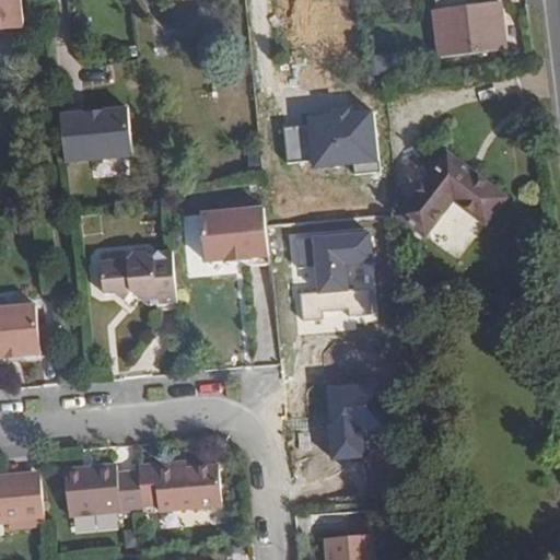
[(21,0),(0,0),(0,30),(24,28),(21,0)]
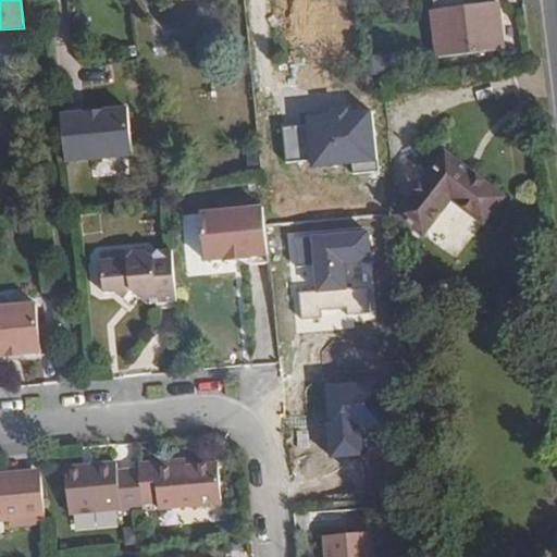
[(503,51),(497,4),(463,9),(461,0),(432,0),(434,12),(431,12),(436,60),(503,51)]
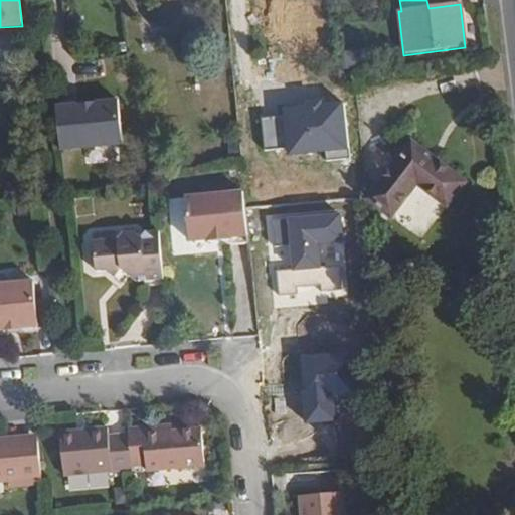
[(285,71),(242,74),(244,109),(288,106),(285,71)]
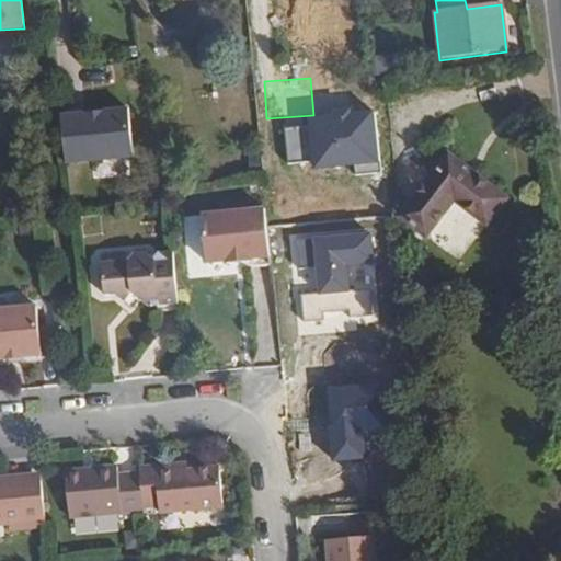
[(57,160),(130,158),(129,105),(56,107),(57,160)]
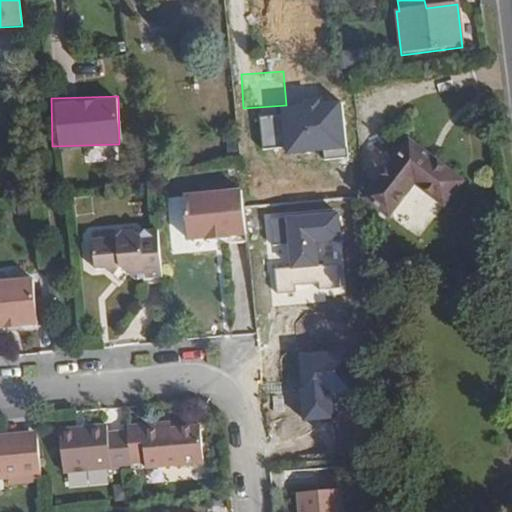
[(444,205),(461,182),(408,141),(365,198),(389,216),(415,183),(444,205)]
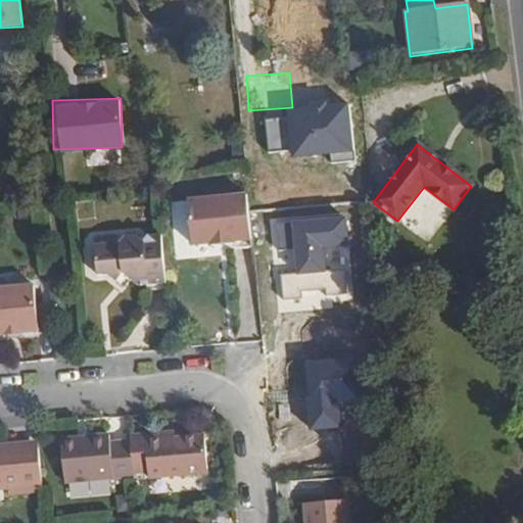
[(211,243),(233,242),(233,237),(252,236),(248,193),(189,198),(193,240),(210,239),(211,243)]
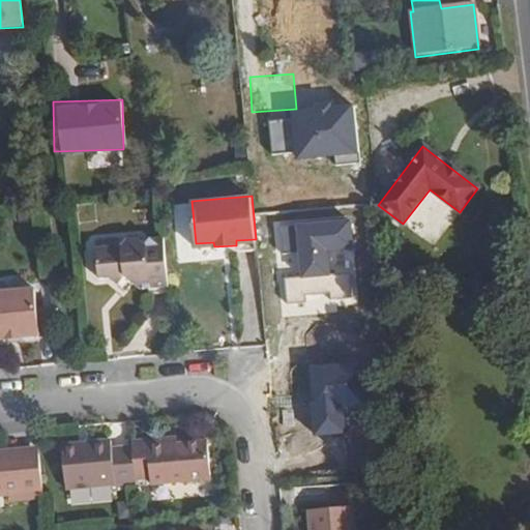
[(142,289),(150,288),(169,286),(165,235),(152,235),(147,240),(140,232),(126,233),(120,240),(96,241),(99,273),(111,272),(120,283),(129,275),(138,283),(142,289)]
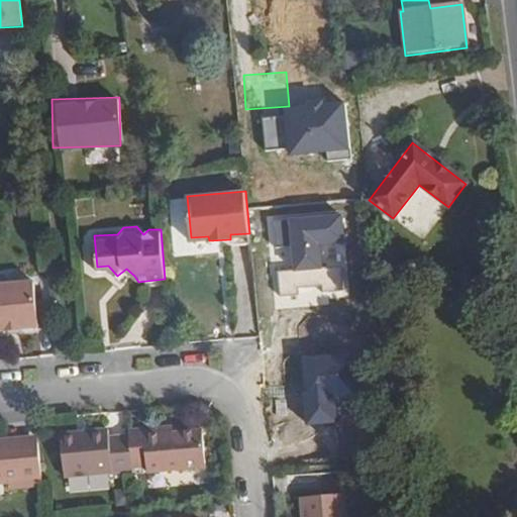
[(230,242),(250,240),(249,233),(230,234),(230,239),(230,242)]
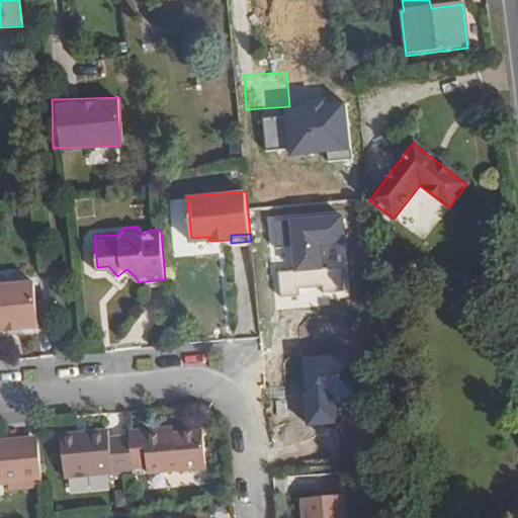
[(125,285),(135,276),(126,269),(117,276),(125,285)]
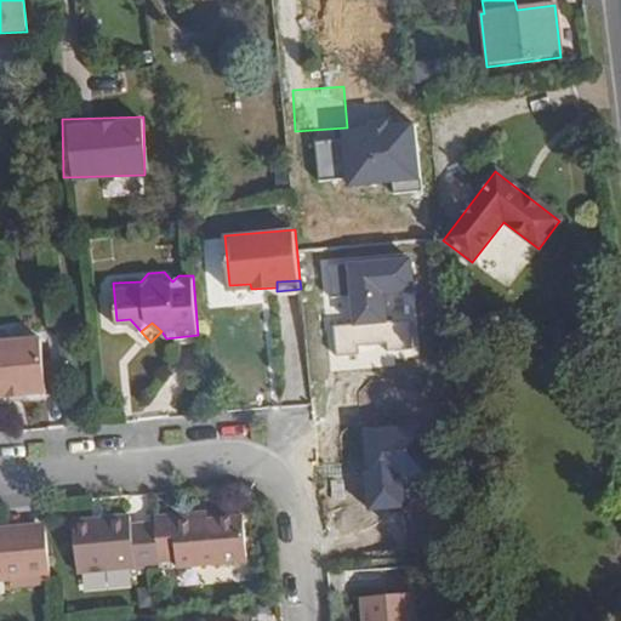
[(0,393),(46,388),(44,358),(41,335),(0,339),(0,393)]
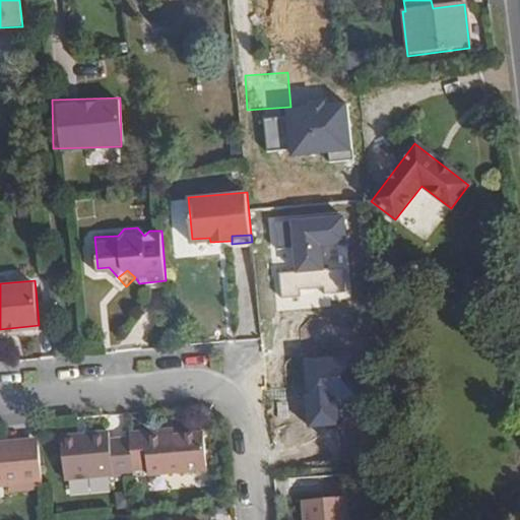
[(39,325),(53,324),(50,299),(37,300),(39,325)]
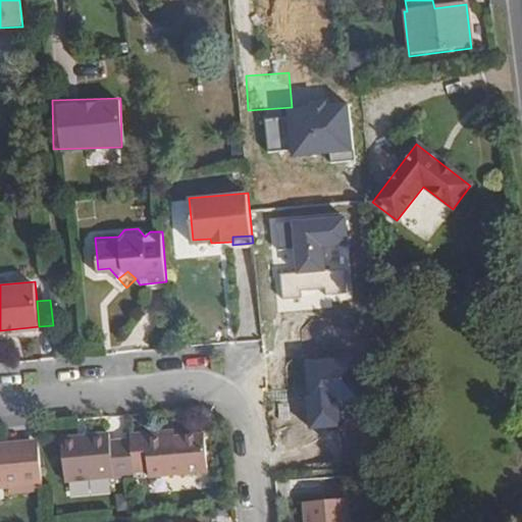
[(314,386),(313,352),(290,352),(291,386),(314,386)]
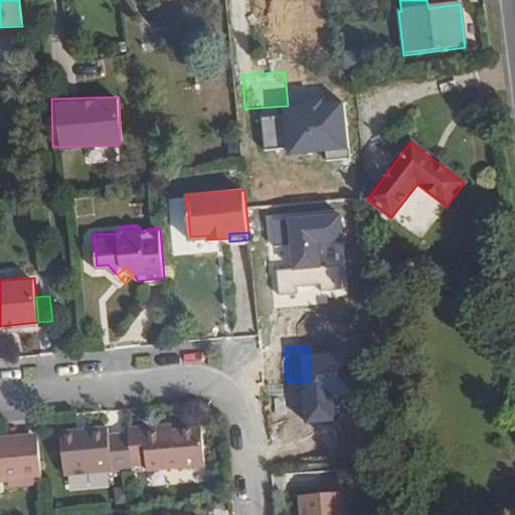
[(173,424),(146,426),(146,433),(173,431),(173,424)]
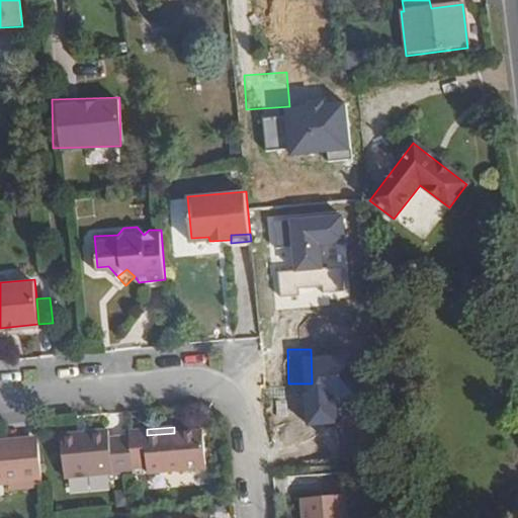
[(66,478),(134,471),(134,466),(131,435),(110,437),(109,429),(62,434),(66,478)]
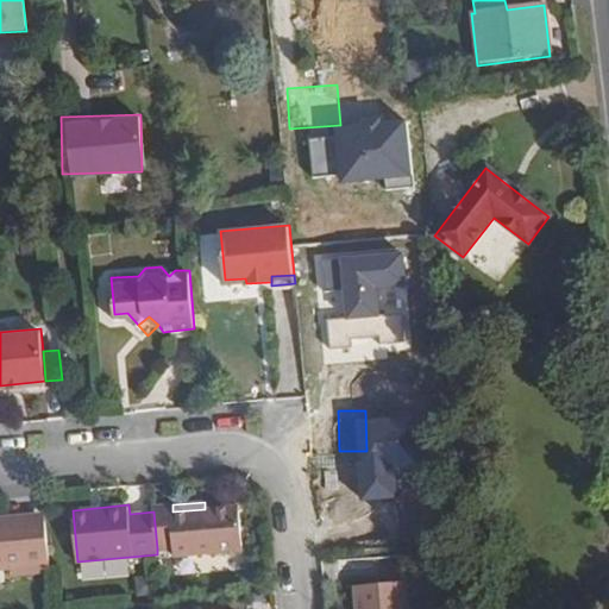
[(173,504),(152,506),(154,512),(157,548),(175,546),(176,554),(244,548),(239,506),(205,509),(173,512),(173,504)]
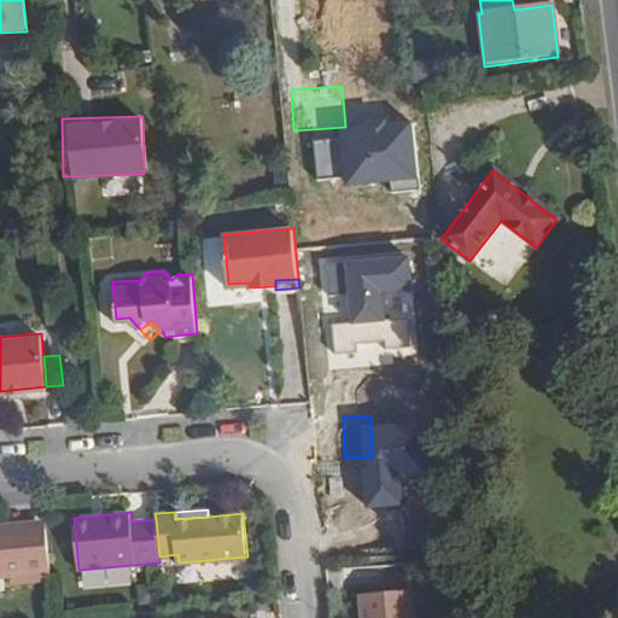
[(47,530),(47,523),(9,525),(10,532),(47,530)]
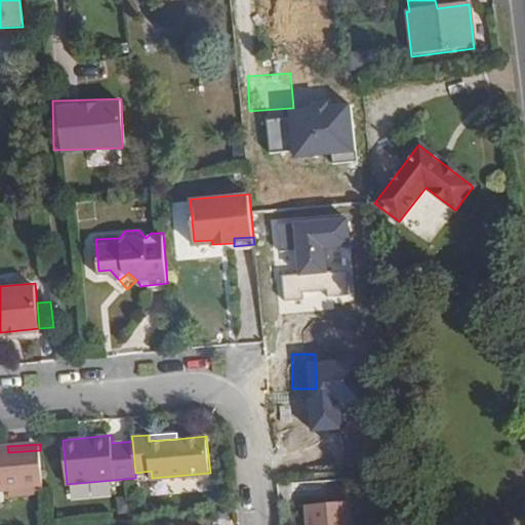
[(0,490),(10,489),(11,494),(44,492),(40,450),(8,452),(7,446),(0,446),(0,490)]
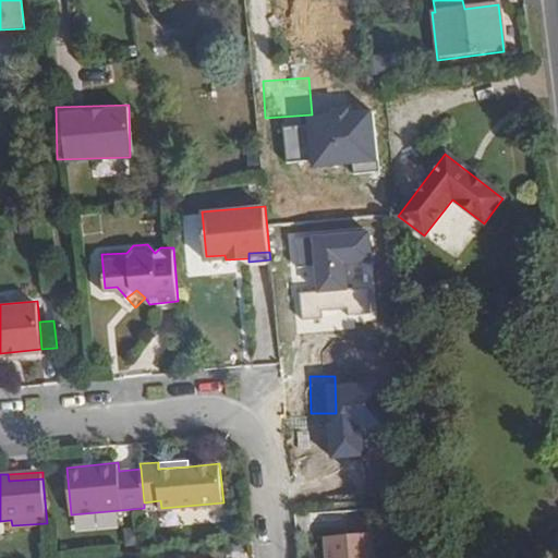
[(324,536),(325,557),(374,557),(372,531),(324,536)]
